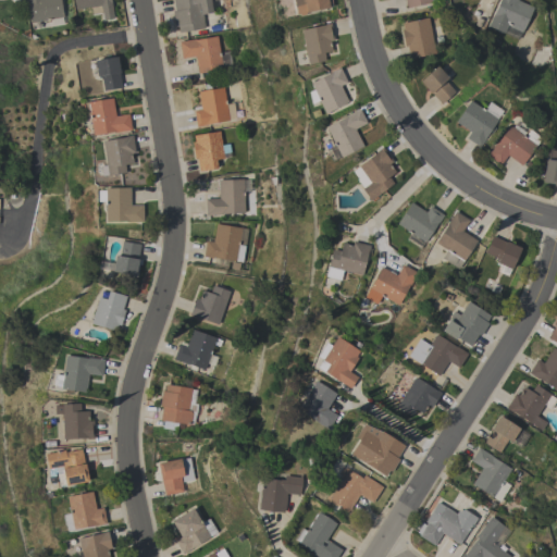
[(61,17),(62,24),(48,26),(47,22),(49,21),(49,20),(29,22),(26,1),(25,1),(24,0),(60,0),(63,17),(61,17)]
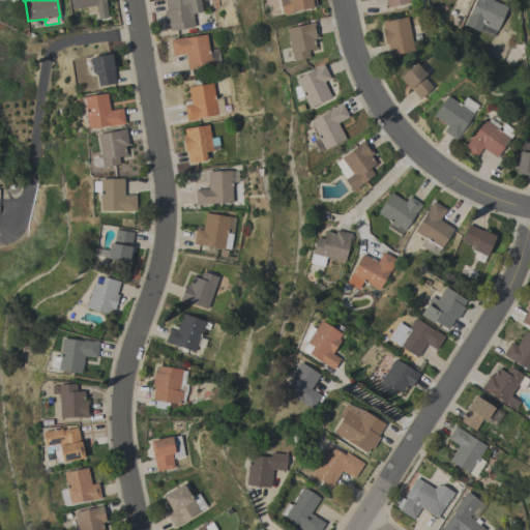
[(95,0),(98,12),(87,15),(86,6),(71,8),(69,0),(95,0)]
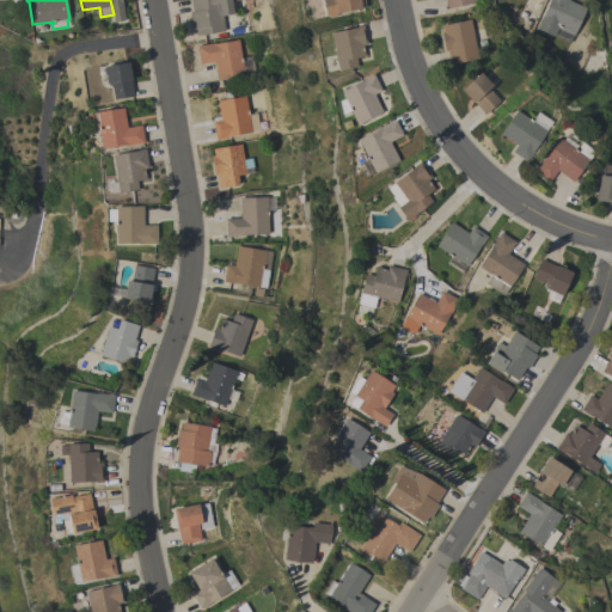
[(230,0),(232,13),(222,14),(225,31),(196,35),(195,28),(191,29),(189,11),(191,11),(189,0),(230,0)]
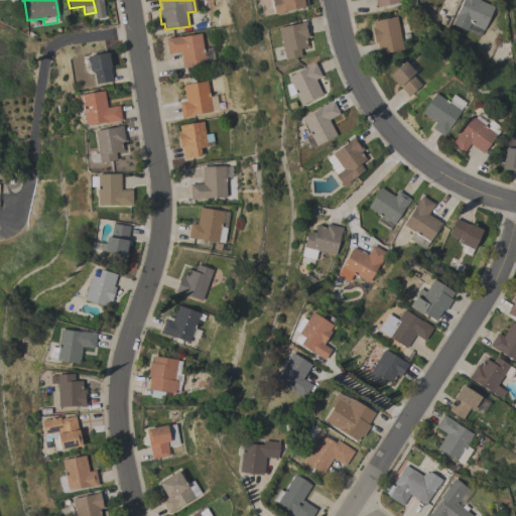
[(305,0),(307,5),(282,11),(283,13),(277,14),(276,12),(274,12),(270,0),(305,0)]
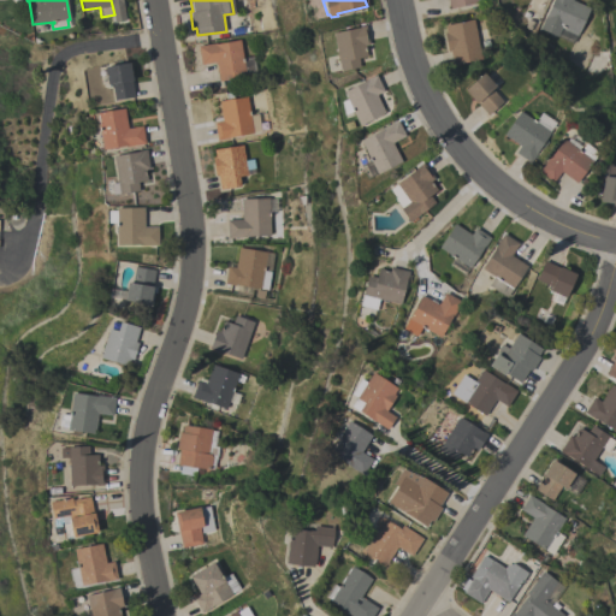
[(573,43),(556,36),(539,29),(551,0),(574,0),(590,7),(578,34),(573,43)]
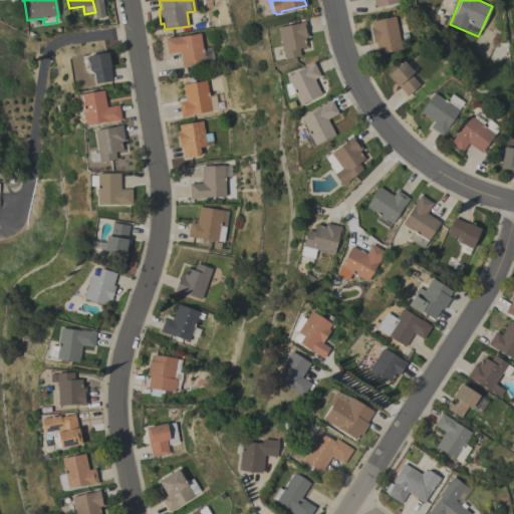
[(401,49),(377,53),(374,41),(372,42),(369,26),(371,26),(370,20),(394,15),(401,49)]
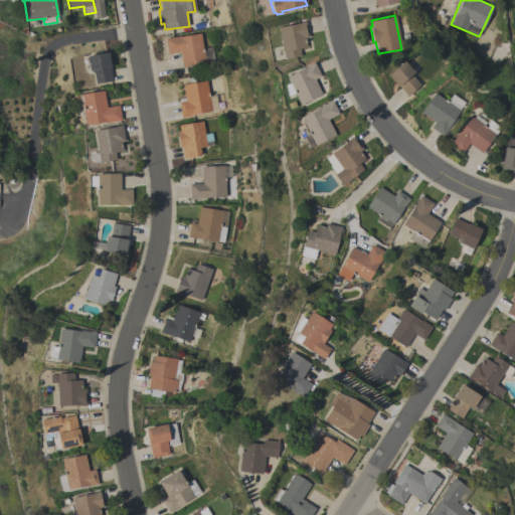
[(300,22),(300,21),(305,20),(307,27),(305,28),(307,36),(305,37),(307,46),(299,48),(300,55),(284,58),(278,27),(300,22)]
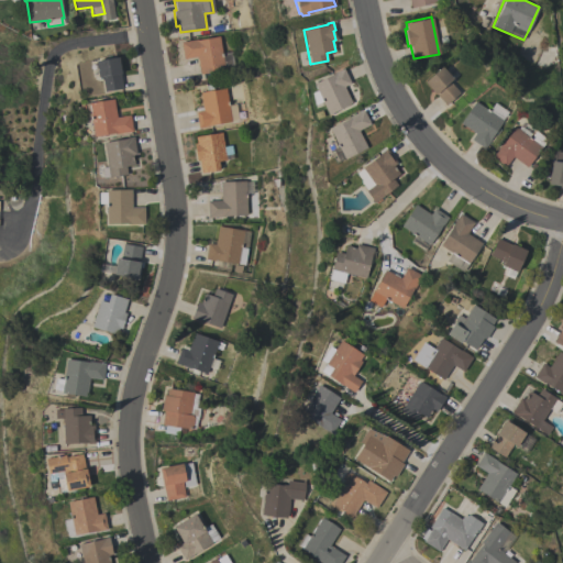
[(221,53),(231,52),(233,65),(224,66),(224,69),(199,74),(197,56),(183,58),(179,42),(196,39),(196,40),(219,35),(221,53)]
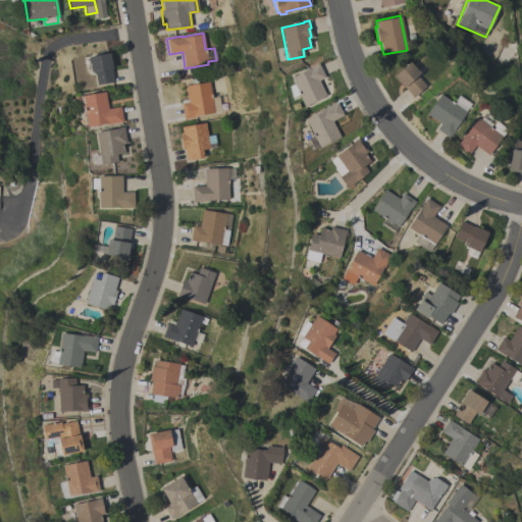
[(109,52),(111,67),(110,67),(113,82),(96,85),(94,70),(90,71),(88,56),(109,52)]
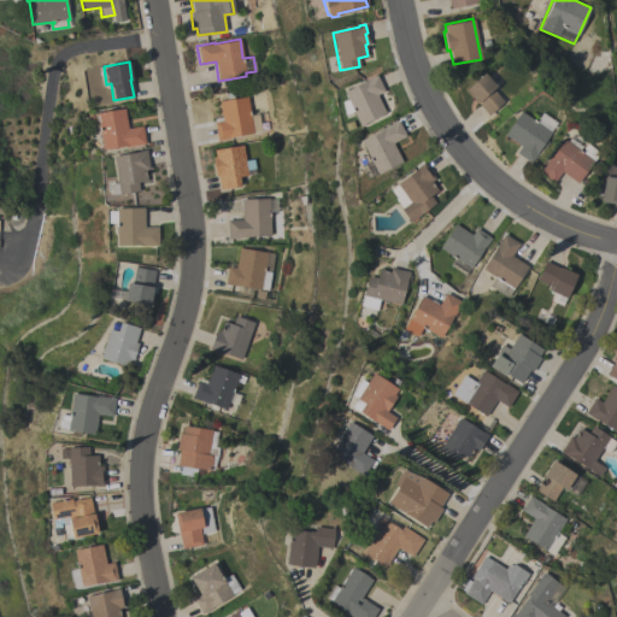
[(486,75),(492,69),(501,80),(492,89),(503,101),(487,116),(464,89),(483,72),(486,75)]
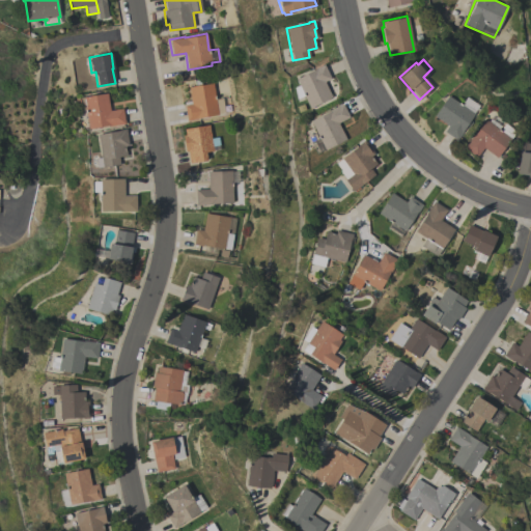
[(315,68),(315,67),(324,64),(330,79),(324,81),(331,98),(309,108),(303,95),(296,99),(294,87),(298,85),(295,78),(315,68)]
